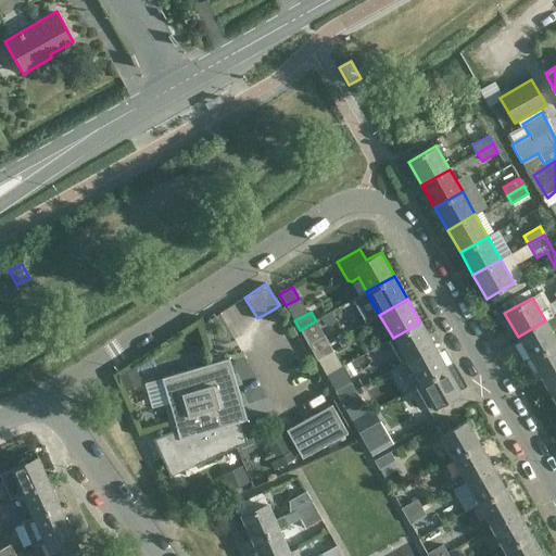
[(300,330),(313,353),(328,343),(316,320),(300,330)]
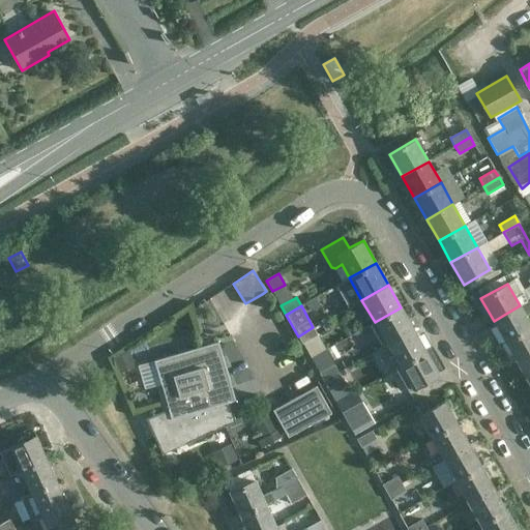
[(494,321),(505,342),(529,328),(529,323),(520,305),(494,321)]
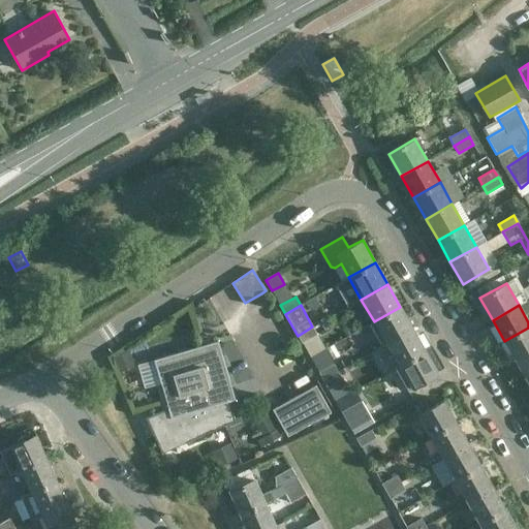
[(386,344),(413,329),(400,307),(374,321),(370,323),(382,346),(386,344)]
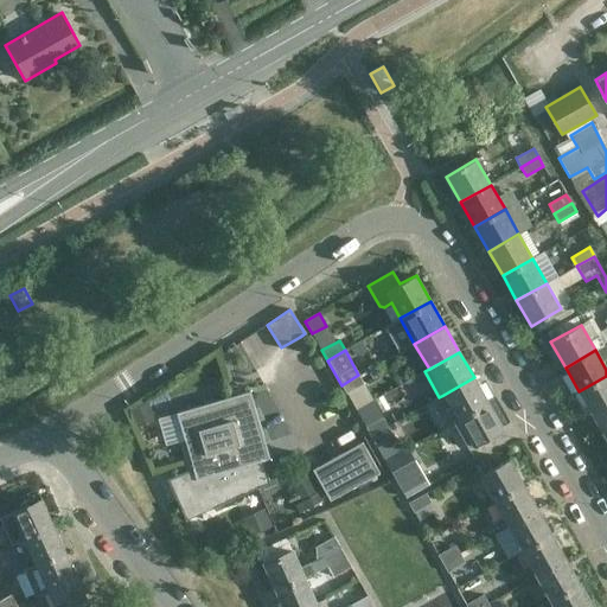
[(358,375),(342,385),(346,394),(364,384),(358,375)]
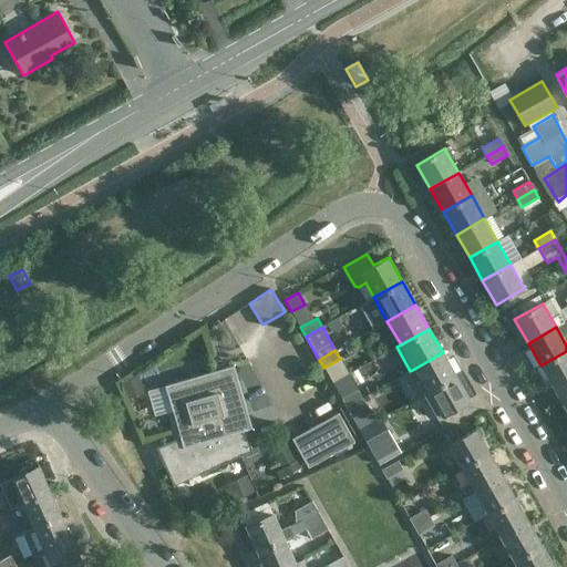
[(566,351),(540,366),(554,389),(566,381),(566,351)]
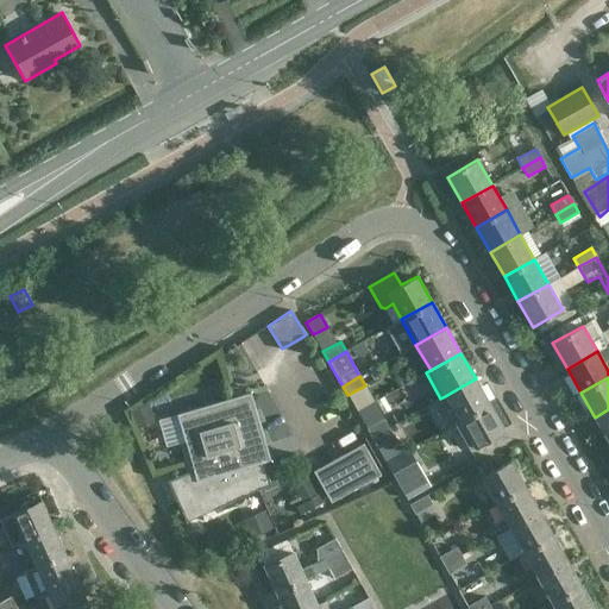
[(459,421),(490,405),(476,378),(445,396),(459,421)]
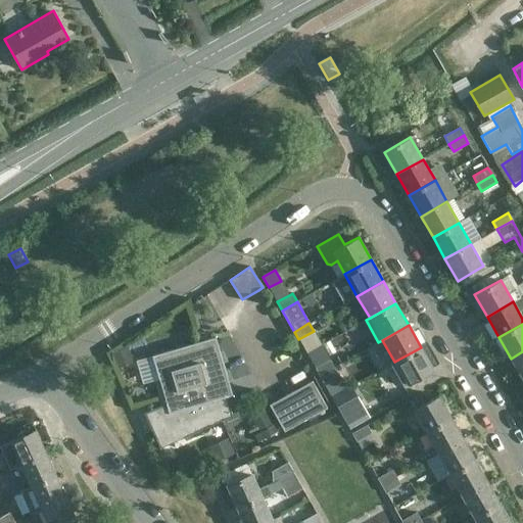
[(160,447),(232,416),(226,396),(232,394),(216,337),(152,355),(158,378),(154,379),(162,406),(144,413),(160,447)]
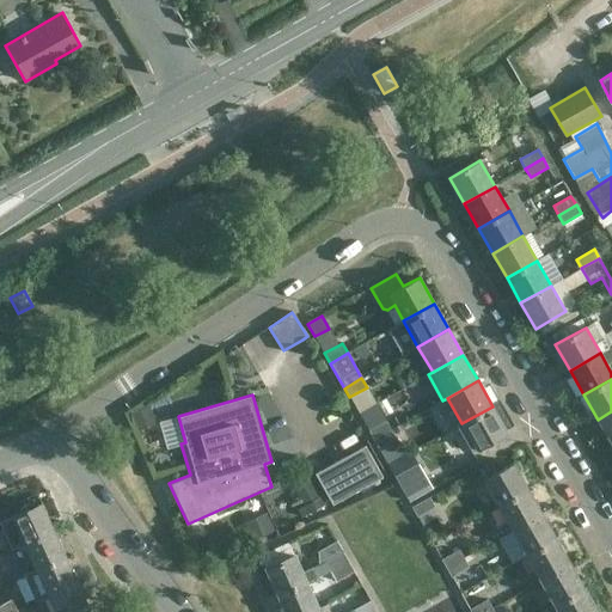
[(150,404),(132,411),(140,432),(158,424),(150,404)]
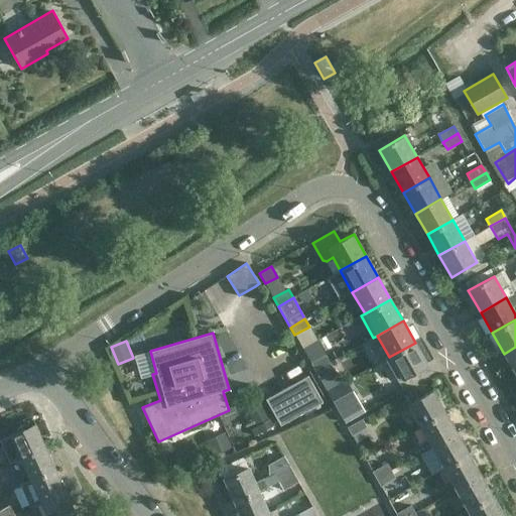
[(415,343),(389,357),(386,359),(398,381),(401,380),(427,365),(415,343)]
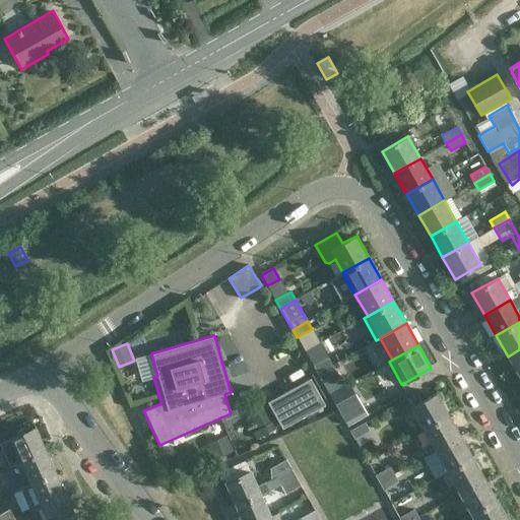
[(519,349),(508,356),(519,377),(519,349)]
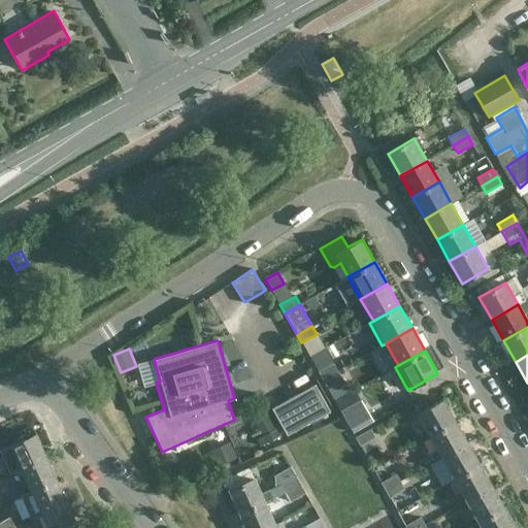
[(318,371),(322,380),(337,370),(332,363),(318,371)]
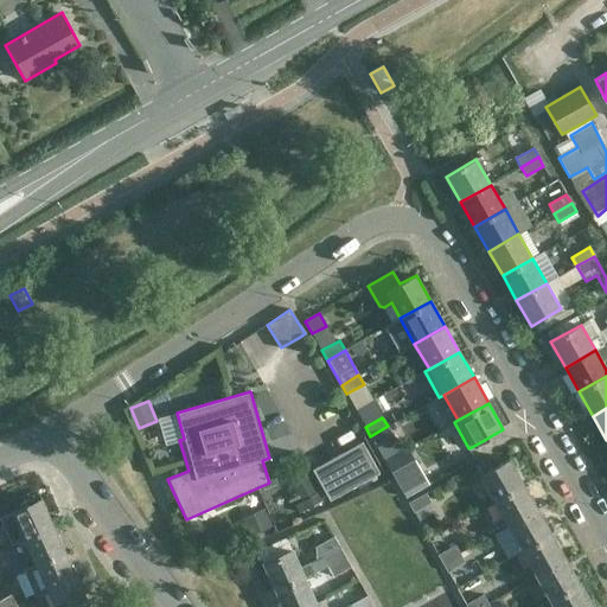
[(393,435),(388,426),(370,436),(375,445),(393,435)]
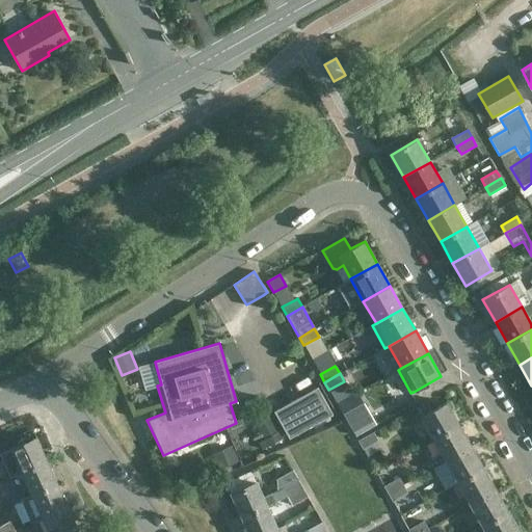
[(318,387),(317,388),(274,411),(289,439),(333,414),(318,387)]
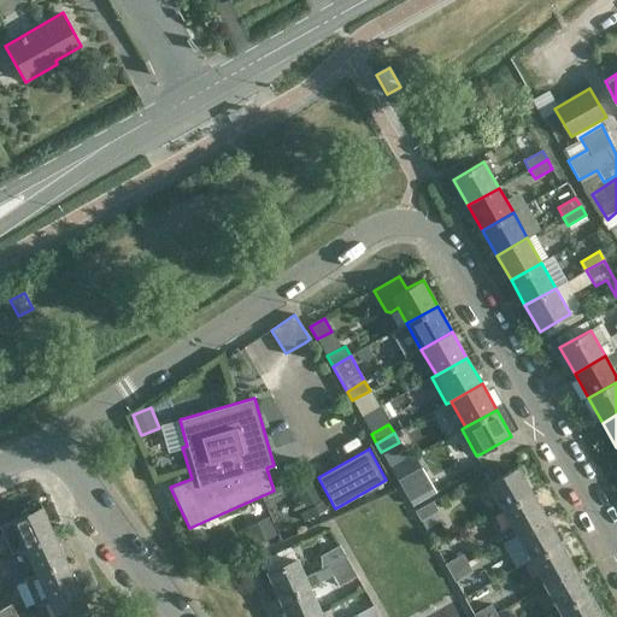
[(404,462),(391,469),(412,505),(433,493),(425,480),(417,485),(404,462)]
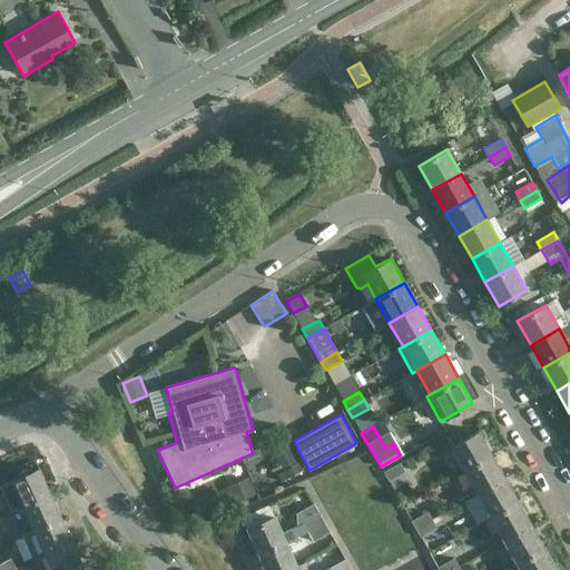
[(478,431),(449,448),(463,471),(491,455),(478,431)]
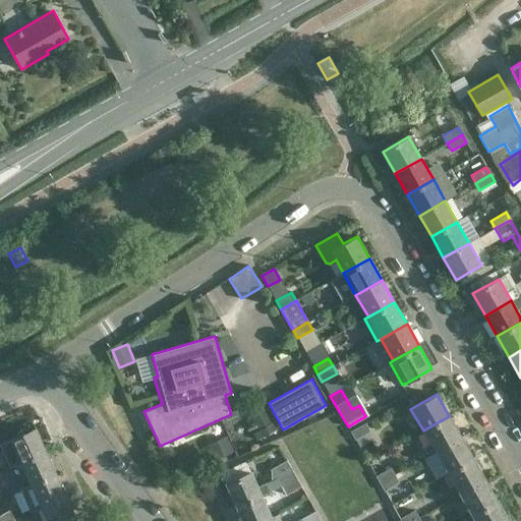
[(461,438),(449,416),(423,430),(436,452),(461,438)]
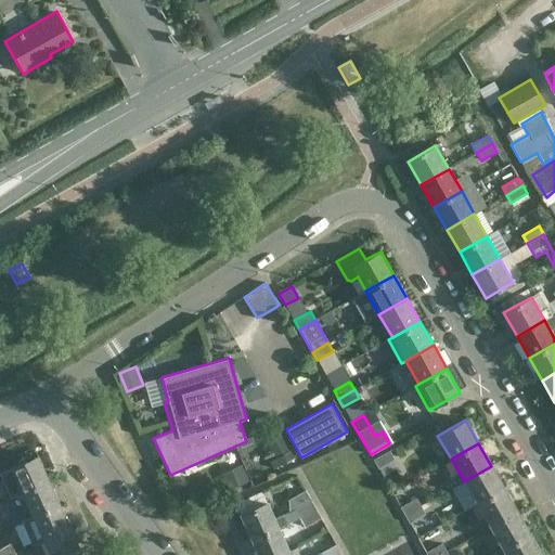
[(378,468),(379,468),(384,476),(395,469),(390,462),(394,460),(389,451),(374,460),(378,468)]
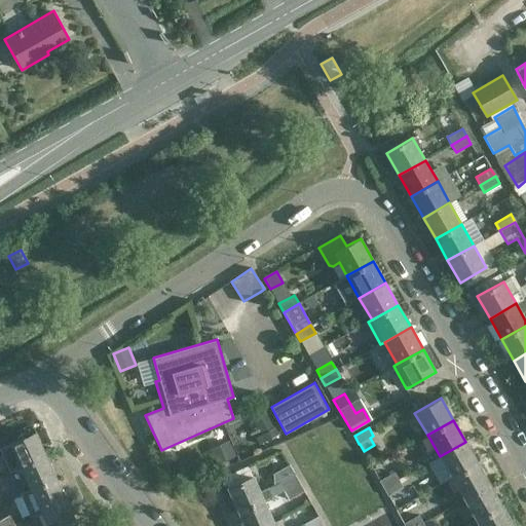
[(35,431),(10,444),(20,465),(45,454),(35,431)]
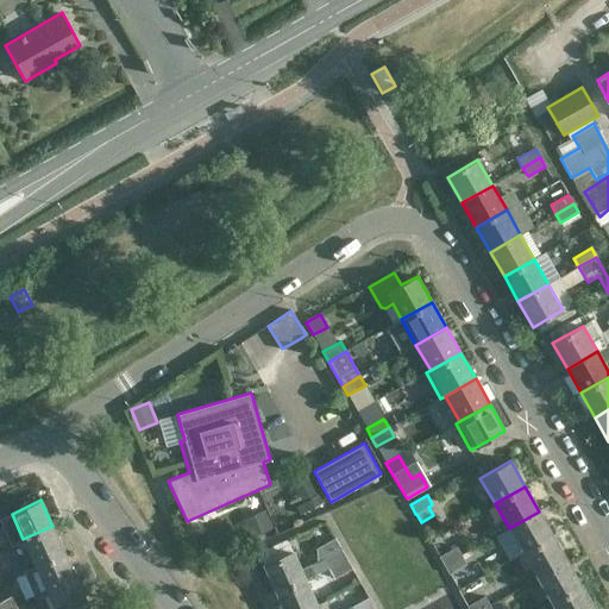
[(553,537),(539,512),(509,528),(522,553),(553,537)]
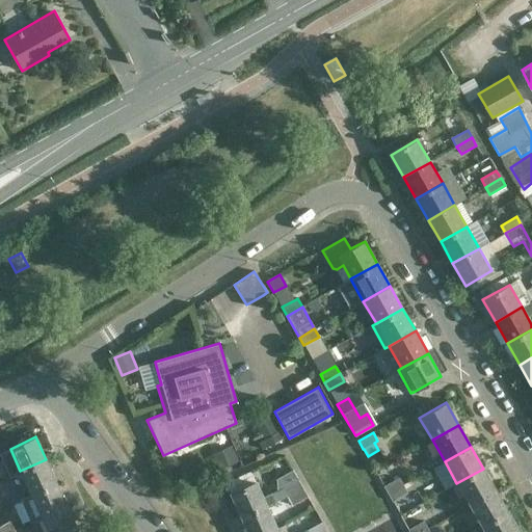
[(46,459),(20,471),(30,493),(56,481),(46,459)]
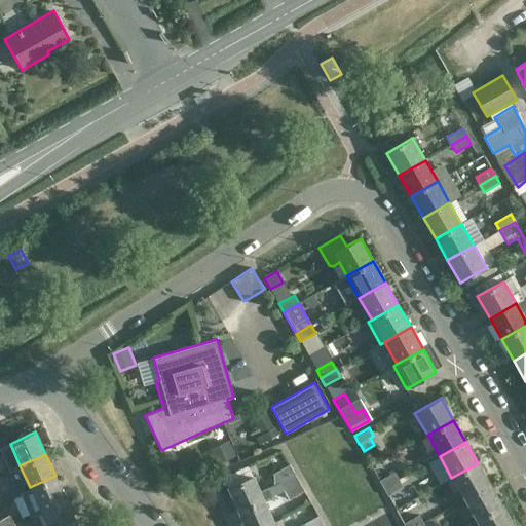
[(463,499),(490,485),(478,463),(451,478),(463,499)]
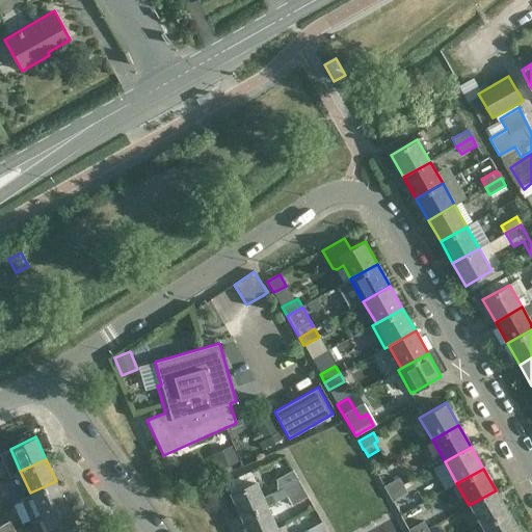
[(383,485),(388,494),(403,485),(399,477),(383,485)]
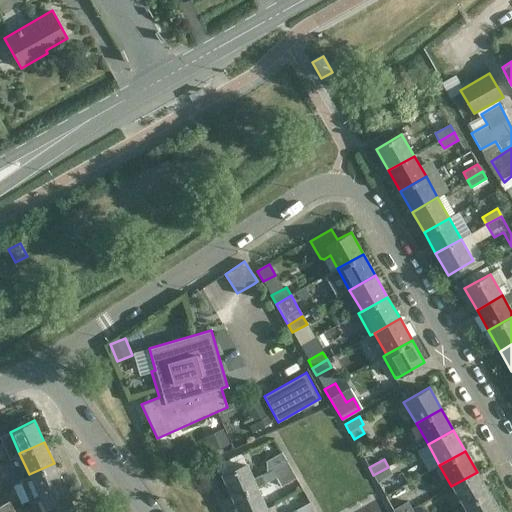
[(272,470),(276,477),(291,469),(286,460),(271,469),(272,470)]
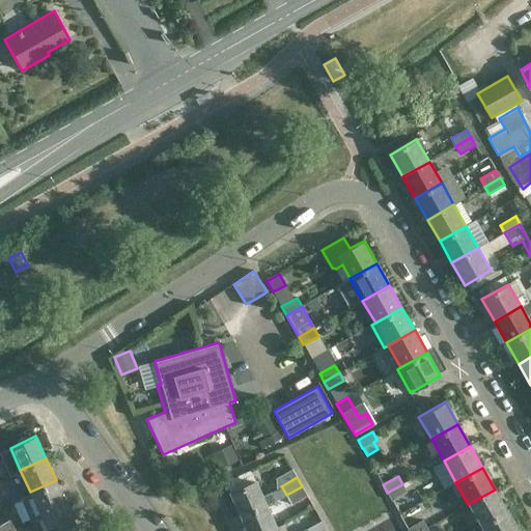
[(56,480),(30,492),(19,497),(29,521),(40,515),(66,504),(56,480)]
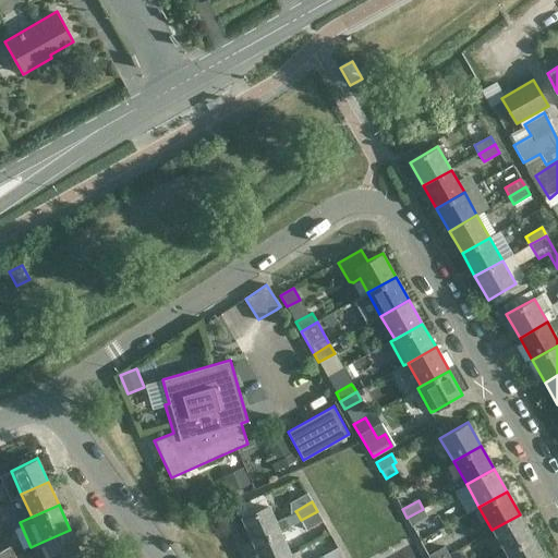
[(277,521),(269,505),(242,517),(253,542),(280,530),(301,520),(296,512),(277,521)]
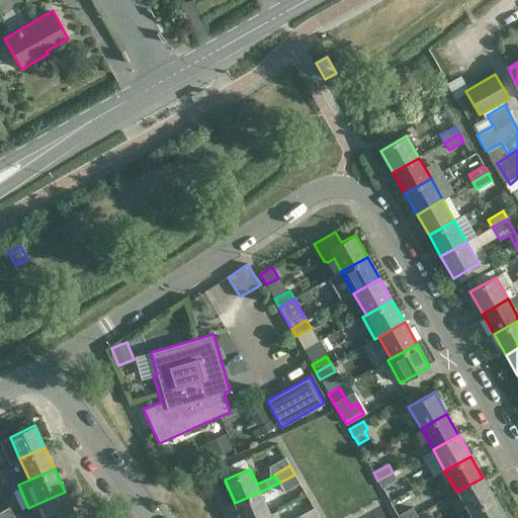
[(393,472),(377,481),(381,489),(397,480),(393,472)]
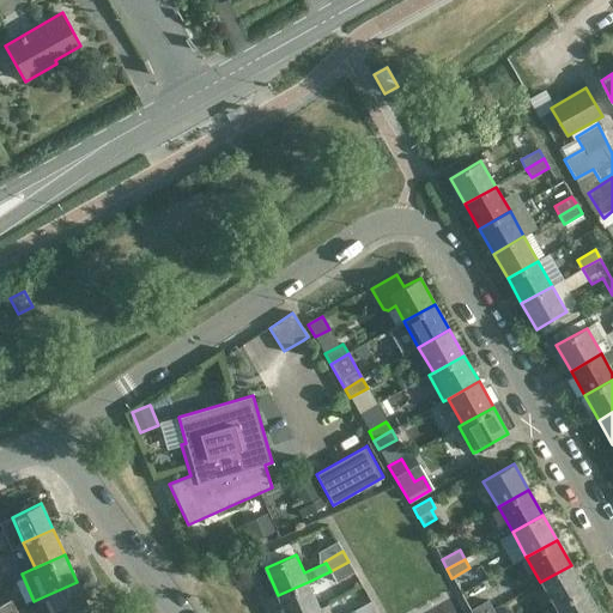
[(349,562),(331,571),(337,582),(354,572),(349,562)]
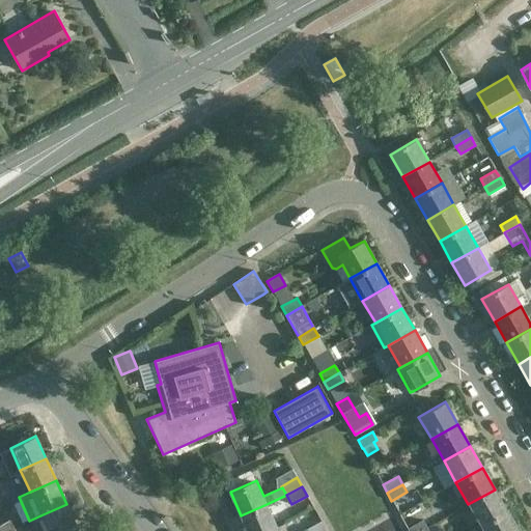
[(480,526),(506,511),(495,490),(468,504),(480,526)]
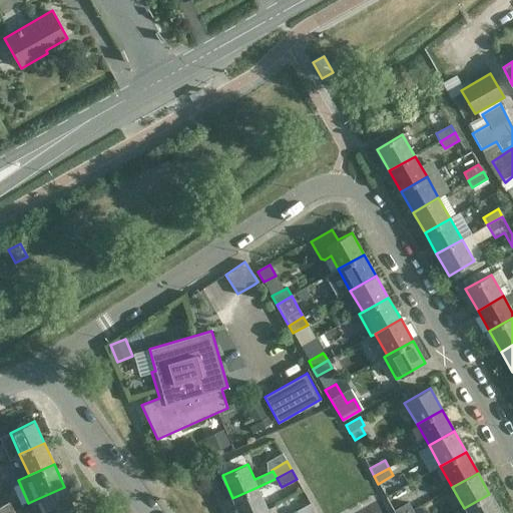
[(46,512),(63,512),(74,508),(64,487),(39,498),(46,512)]
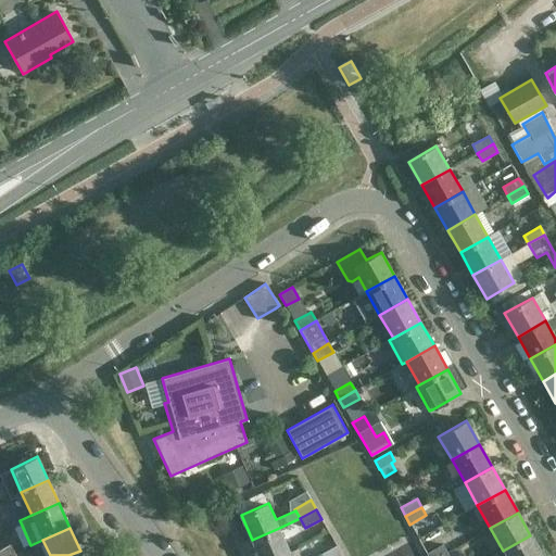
[(258,555),(279,555),(290,552),(279,528),(252,540),(258,555)]
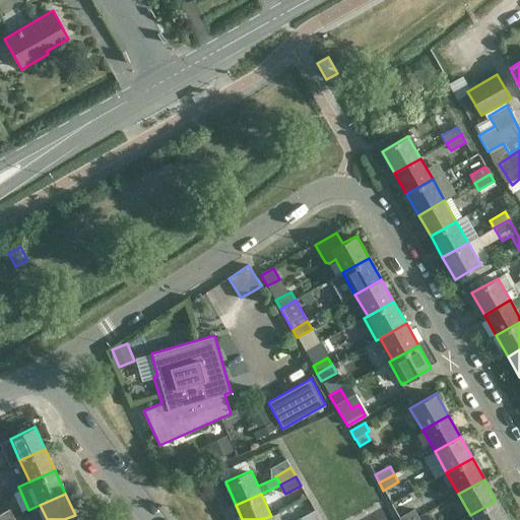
[(507,519),(496,501),(470,515),(472,519),(507,519)]
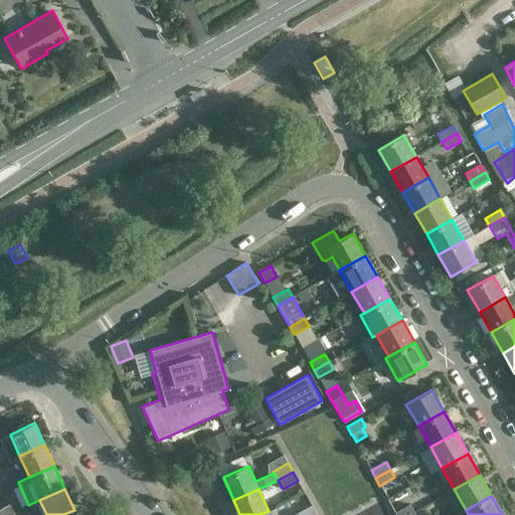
[(0,507),(0,514),(7,514),(14,512),(8,503),(0,507)]
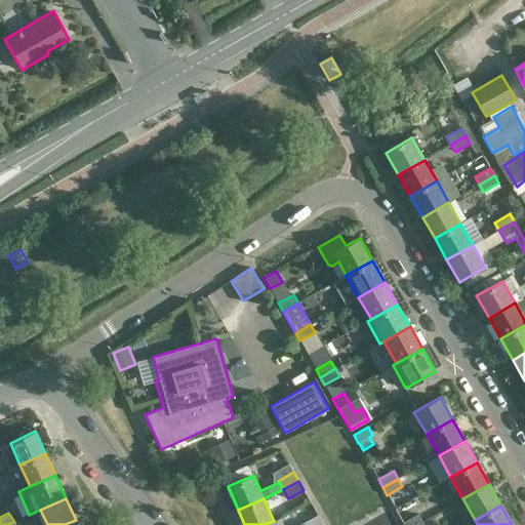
[(403,522),(404,524),(415,524),(422,522),(417,514),(403,522)]
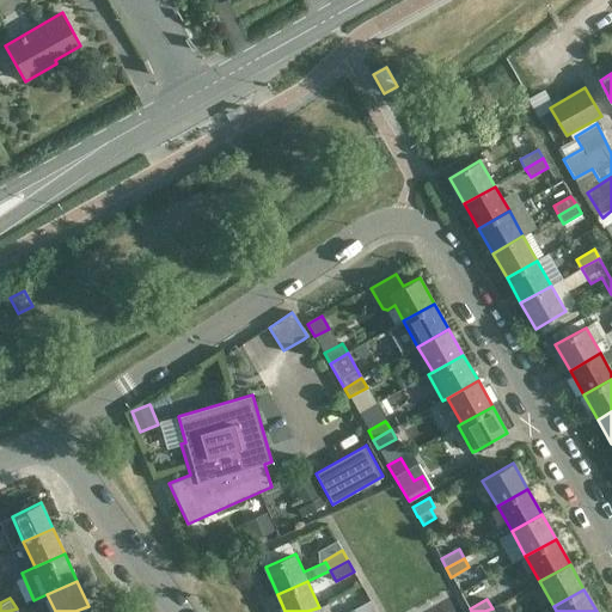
[(377,611),(372,601),(353,611),(377,611)]
